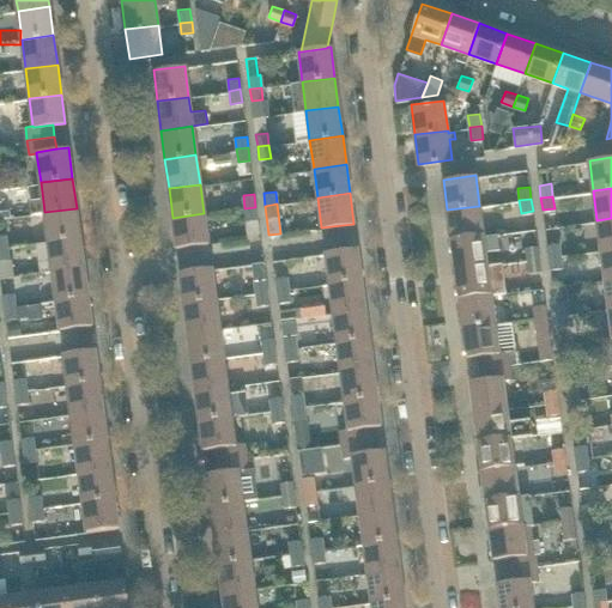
[(450,239),(483,235),(479,206),(447,210),(450,239)]
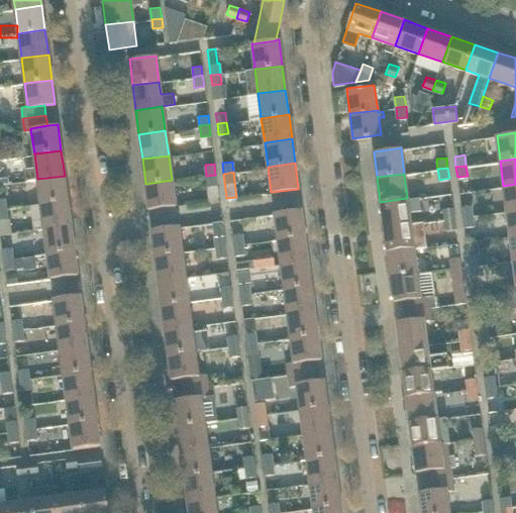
[(209,201),(219,200),(215,175),(206,176),(209,201)]
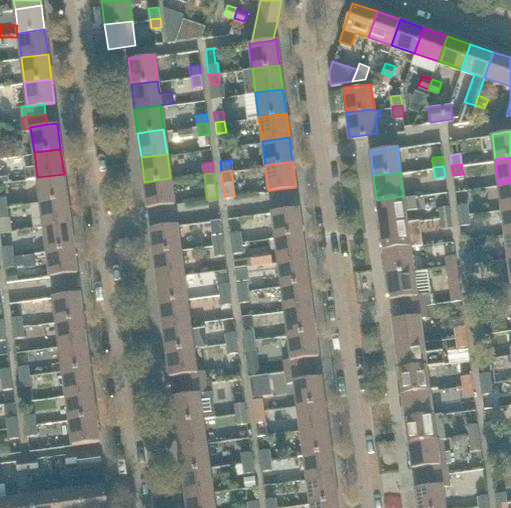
[(40,201),(67,198),(64,174),(37,177),(40,201)]
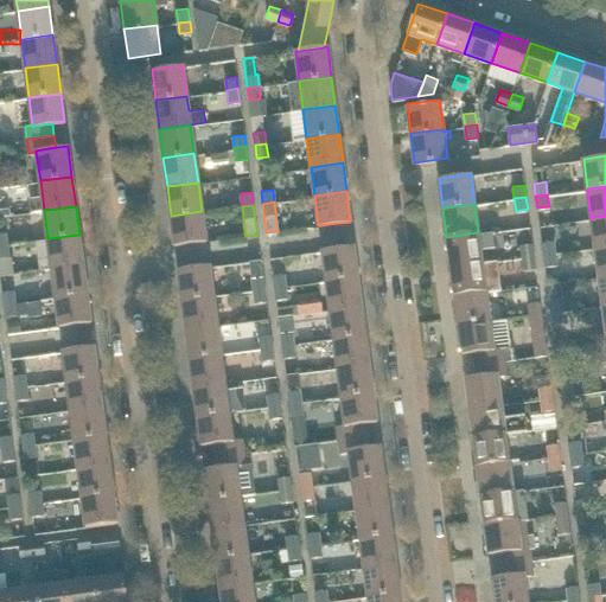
[(174,245),(205,241),(202,211),(171,216),(174,245)]
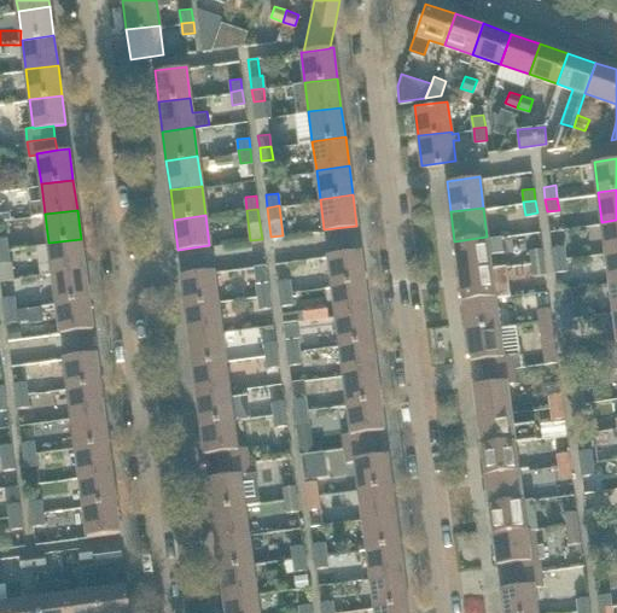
[(598,215),(565,215),(566,229),(598,228),(598,215)]
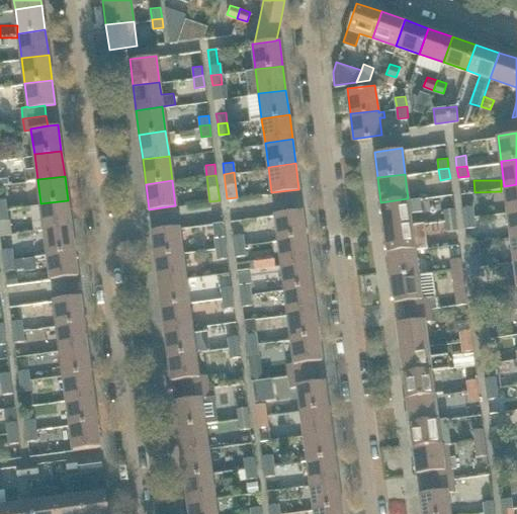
[(507,211),(516,209),(516,184),(504,186),(507,211)]
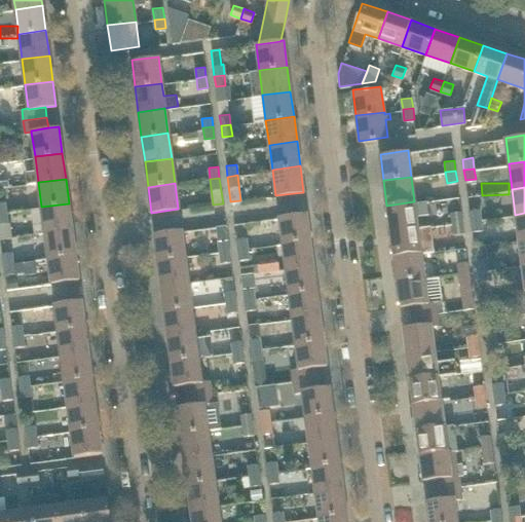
[(390,230),(417,227),(416,215),(428,213),(426,199),(414,201),(386,206),(390,230)]
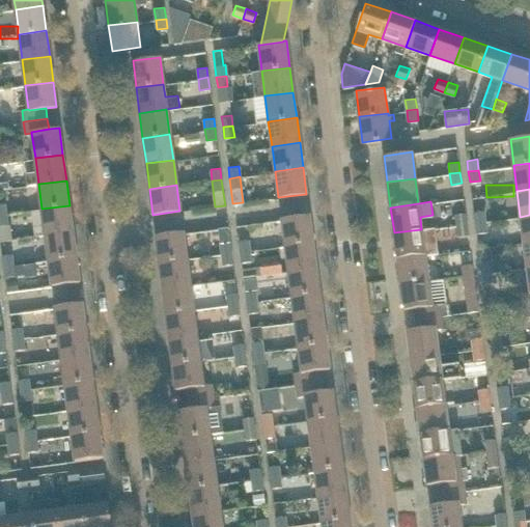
[(45,234),(73,231),(70,205),(42,209),(45,234)]
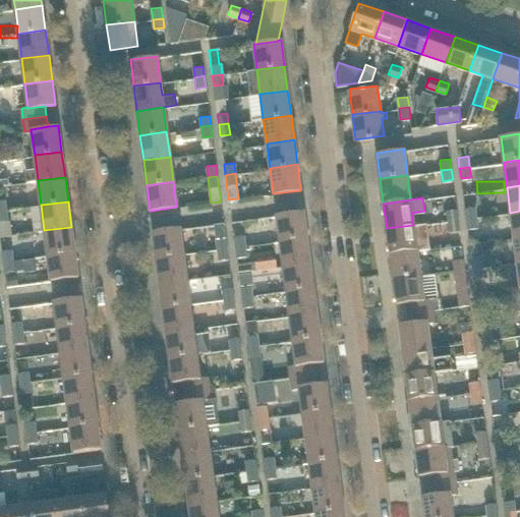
[(466,218),(476,217),(475,207),(465,208),(466,218)]
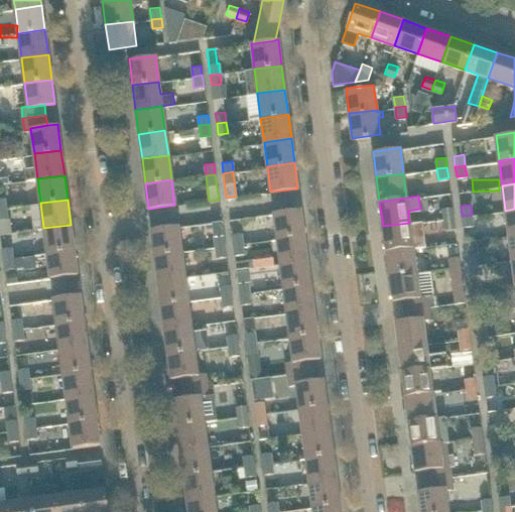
[(443,218),(454,217),(453,207),(442,209),(443,218)]
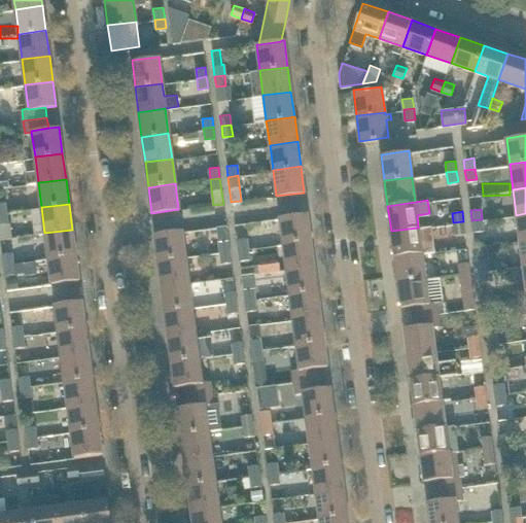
[(283,243),(310,240),(307,213),(279,217),(283,243)]
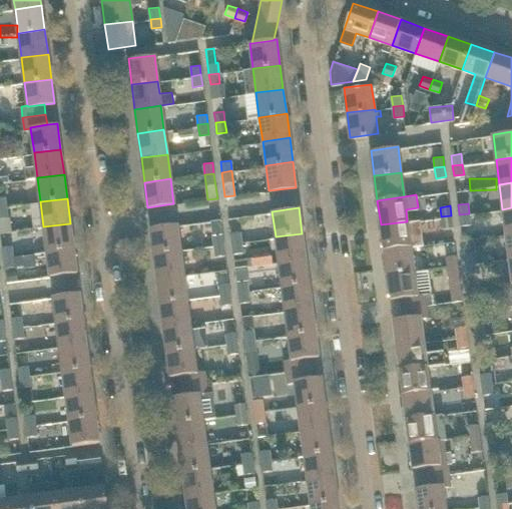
[(506,233),(511,232),(511,207),(502,209),(506,233)]
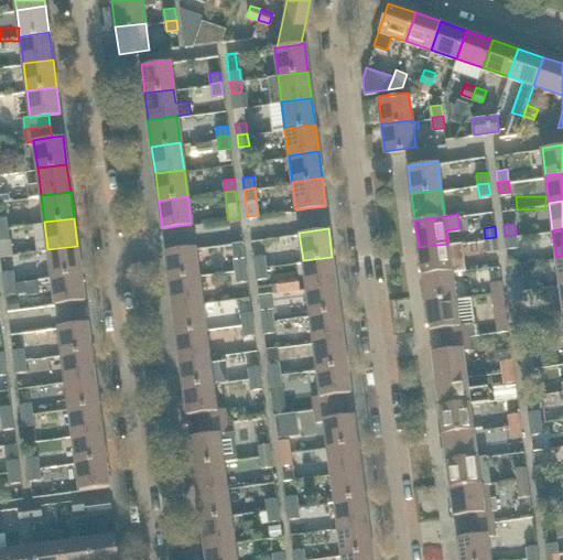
[(516,235),(505,236),(506,248),(517,246),(516,235)]
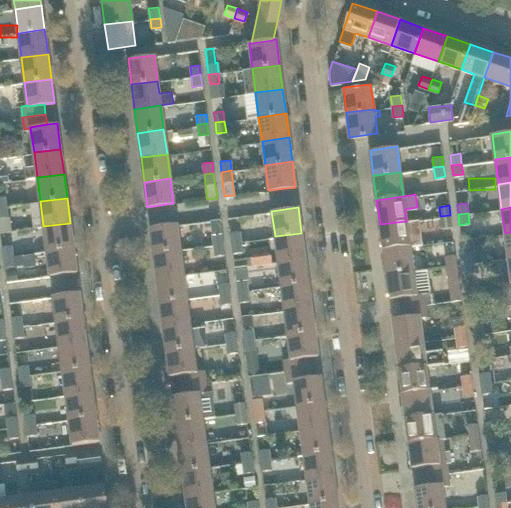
[(231,242),(241,241),(238,215),(228,216),(231,242)]
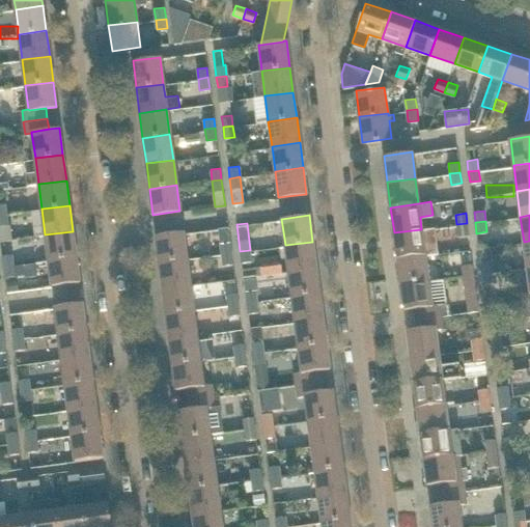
[(467,223),(456,224),(457,236),(468,234),(467,223)]
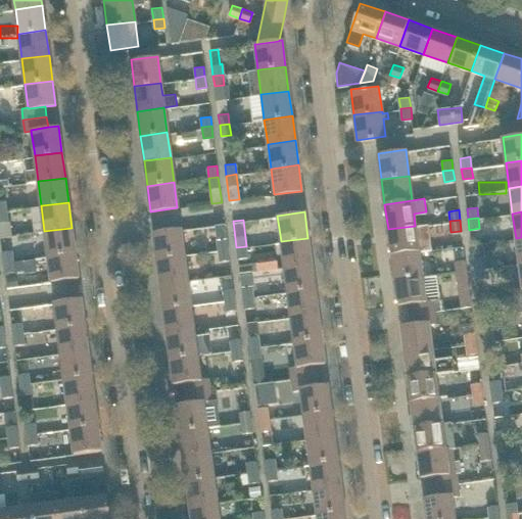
[(0,236),(12,234),(10,221),(7,221),(0,222),(0,236)]
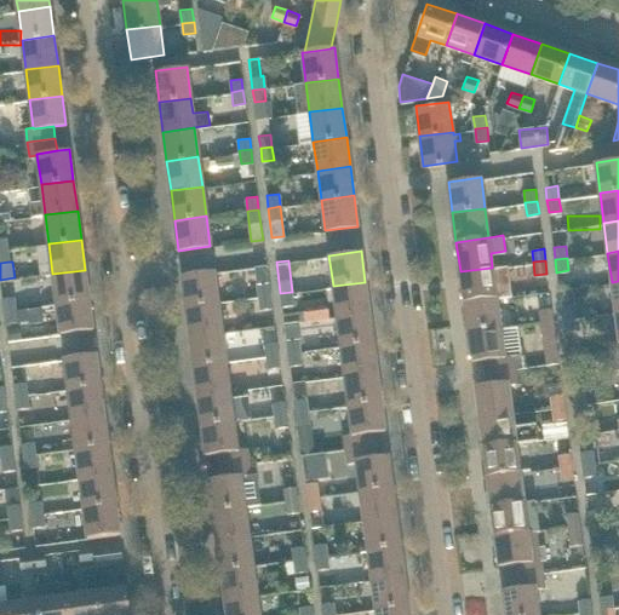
[(497,297),(511,294),(506,265),(492,268),(460,271),(464,300),(497,297)]
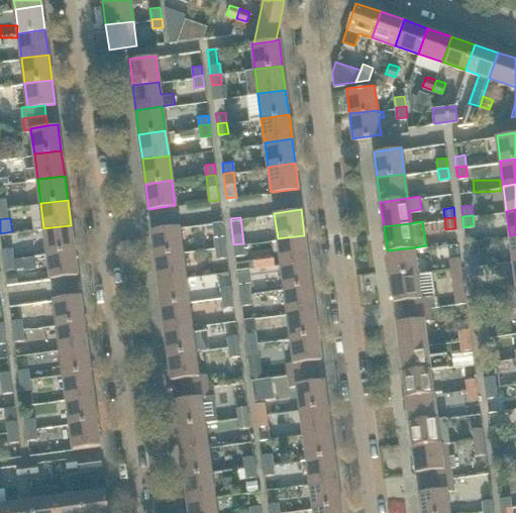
[(47,253),(74,249),(71,225),(43,228),(47,253)]
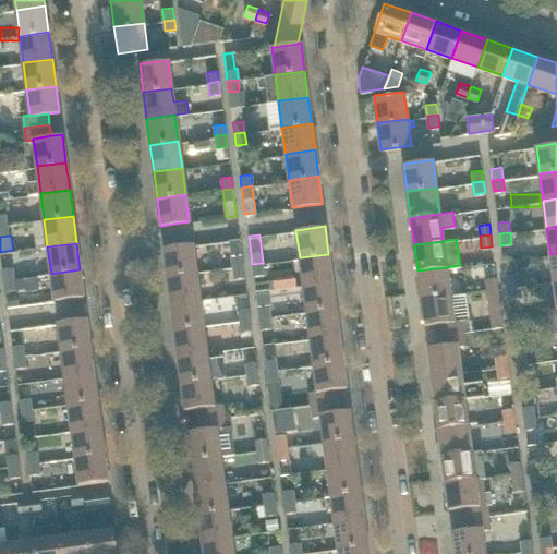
[(167,275),(196,272),(193,243),(164,248),(167,275)]
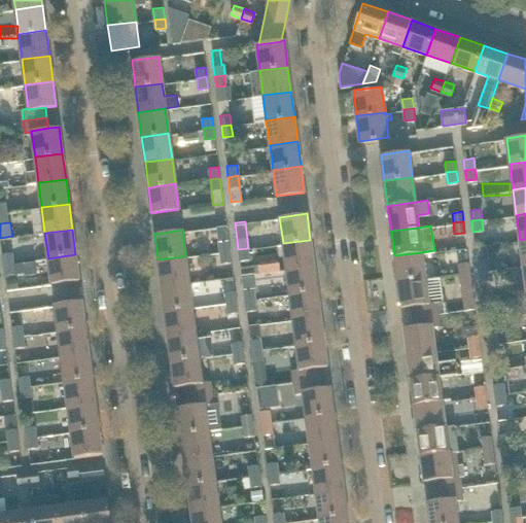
[(220,251),(230,250),(229,240),(219,241),(220,251)]
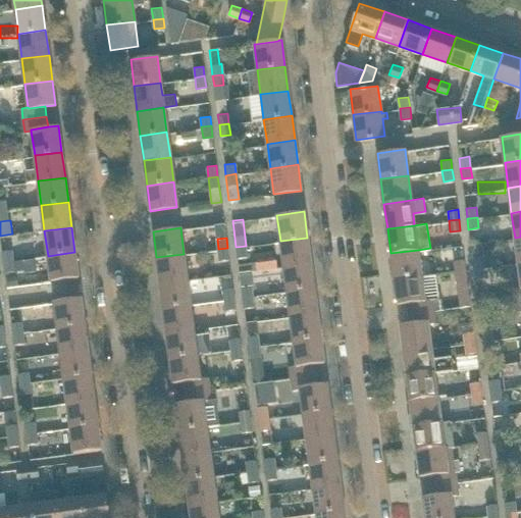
[(283,266),(311,262),(307,238),(280,241),(283,266)]
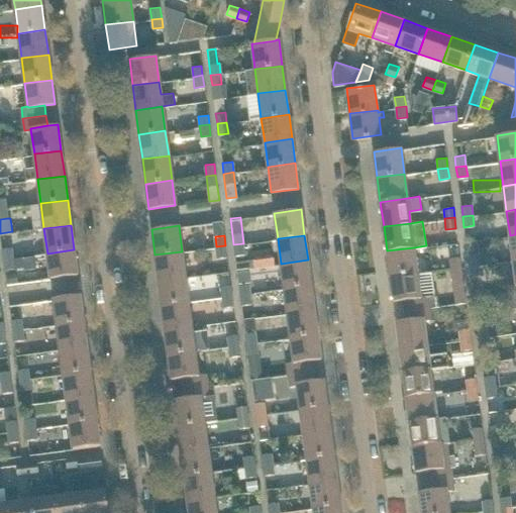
[(235,254),(244,253),(243,243),(233,244),(235,254)]
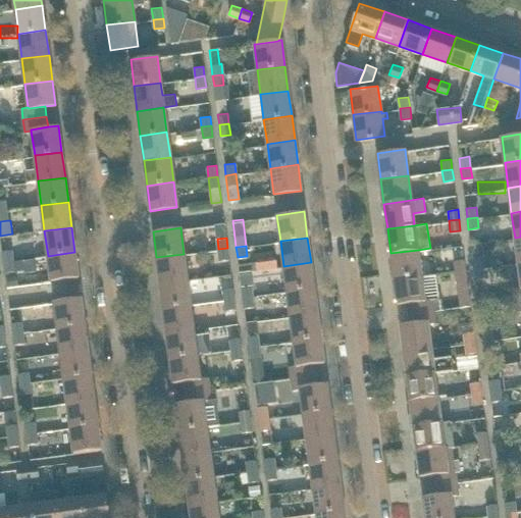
[(219,259),(229,258),(227,248),(218,249),(219,259)]
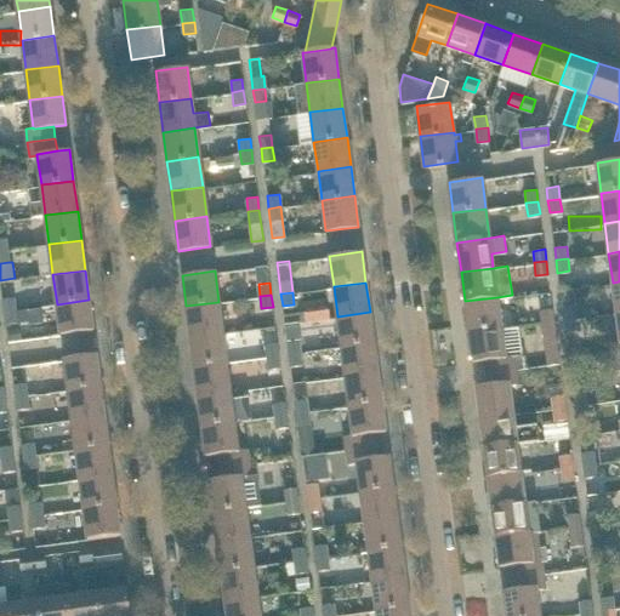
[(4,312),(15,311),(13,297),(1,298),(4,312)]
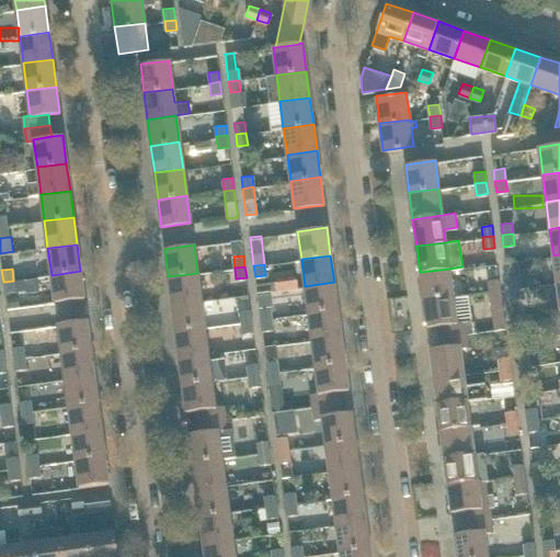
[(423,299),(453,295),(449,269),(420,272),(423,299)]
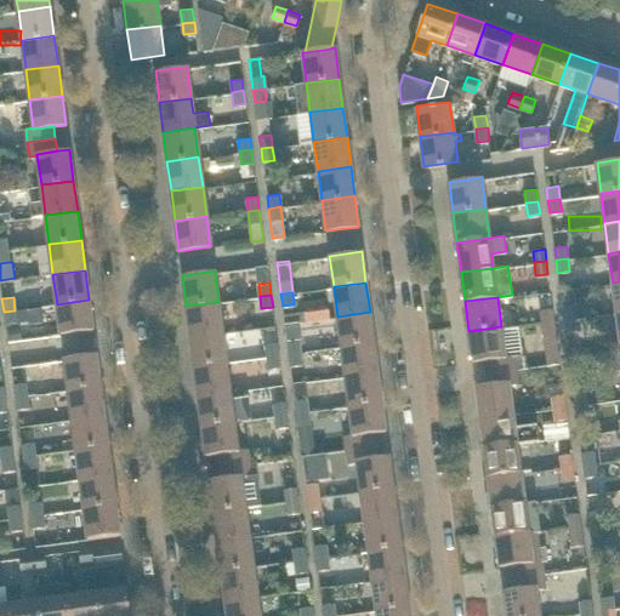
[(61,334),(94,329),(89,300),(57,304),(61,334)]
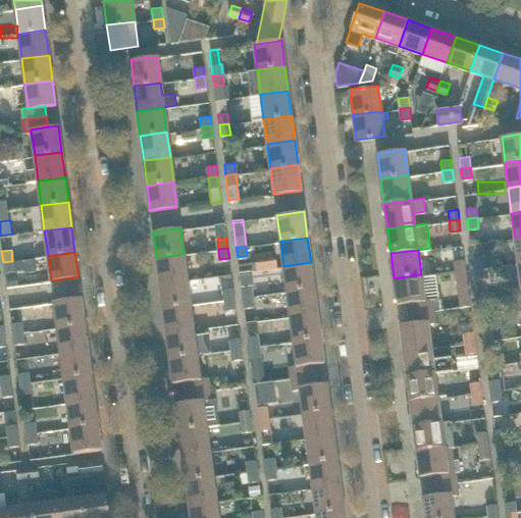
[(160,282),(187,278),(184,254),(156,257),(160,282)]
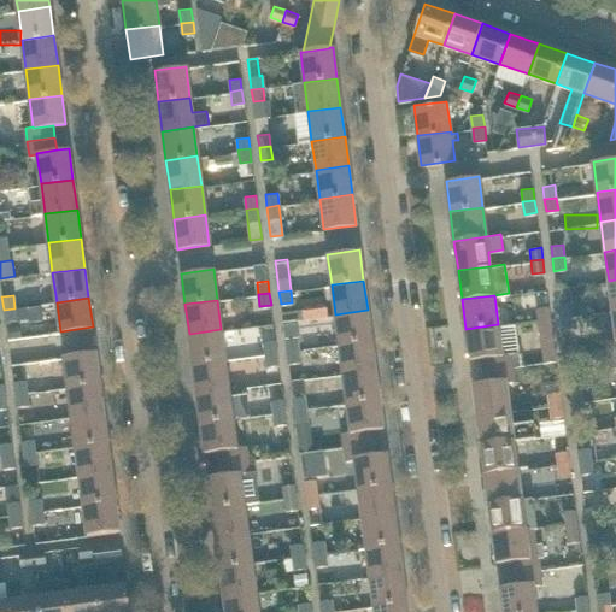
[(559,317),(572,316),(570,304),(558,305),(559,317)]
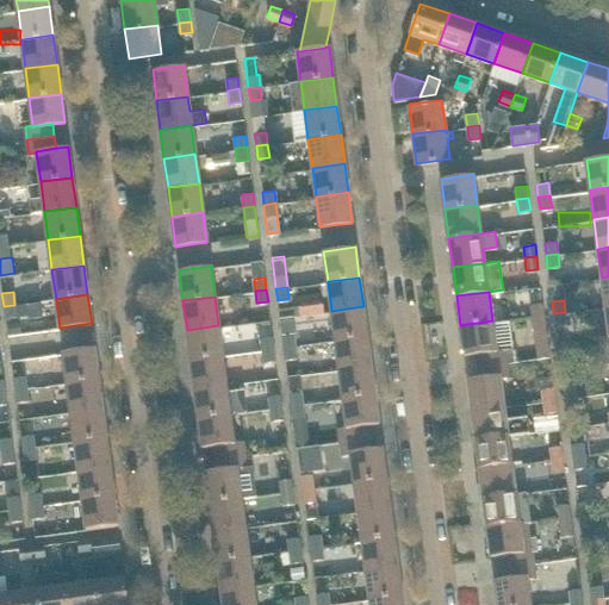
[(280,317),(324,311),(323,301),(279,307),(280,317)]
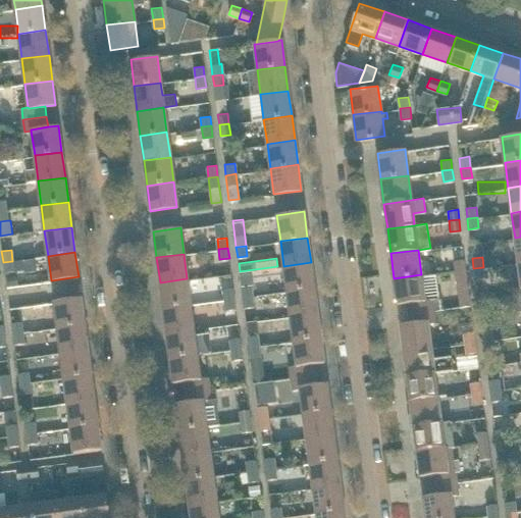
[(456,270),(465,269),(464,259),(454,260),(456,270)]
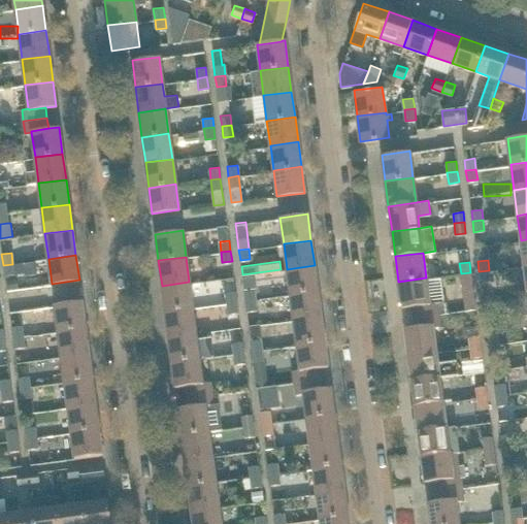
[(12,264),(3,265),(4,275),(13,273),(12,264)]
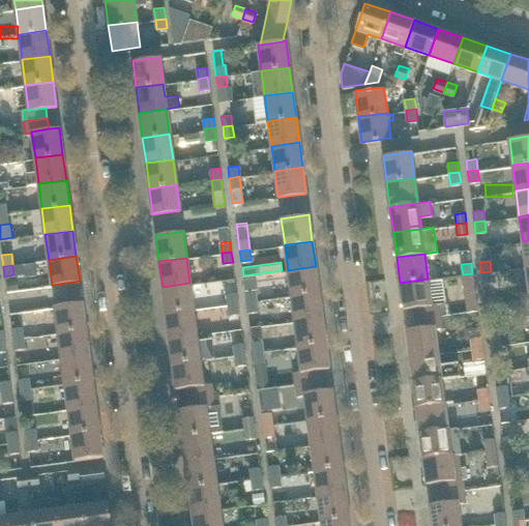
[(291,295),(319,291),(316,266),(288,270),(291,295)]
